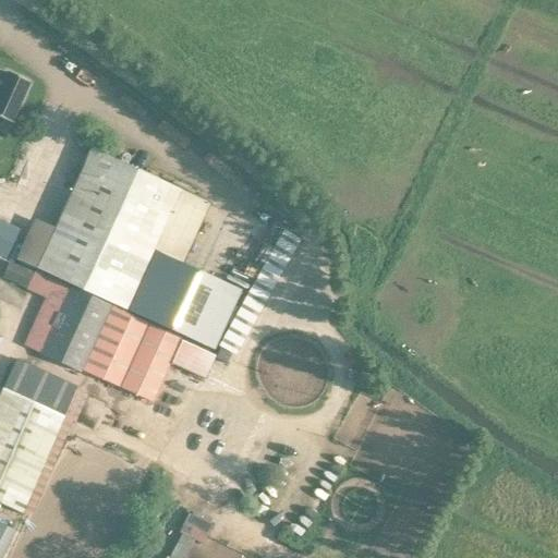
[(10,74),(0,69),(0,114),(12,120),(26,88),(8,80),(10,74)]
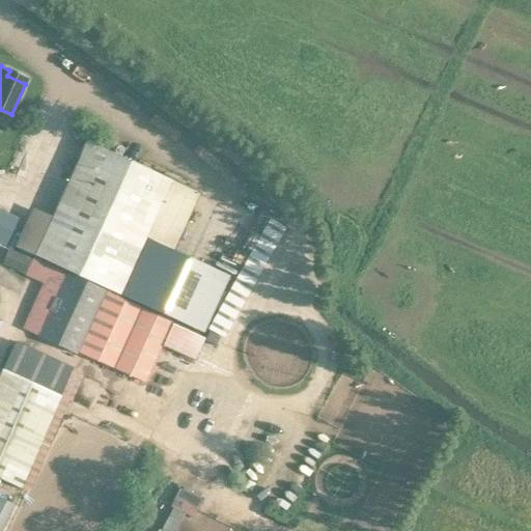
[(87,142),(34,256),(206,336),(234,276),(173,248),(189,214),(198,193),(87,142)]
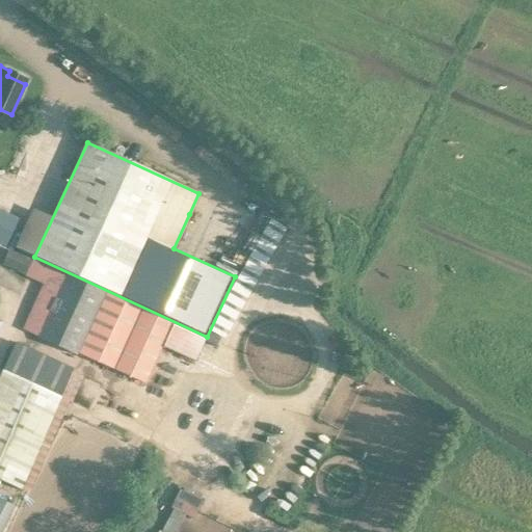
[(31,260),(26,271),(50,282),(27,331),(38,337),(38,336),(78,353),(150,386),(177,325),(67,275),(67,276),(31,260)]
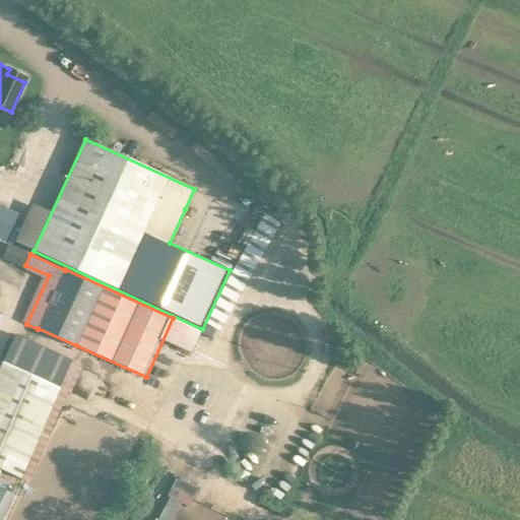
[(2,363),(0,367),(0,468),(20,478),(70,364),(13,338),(4,360),(57,384),(55,387),(2,363)]
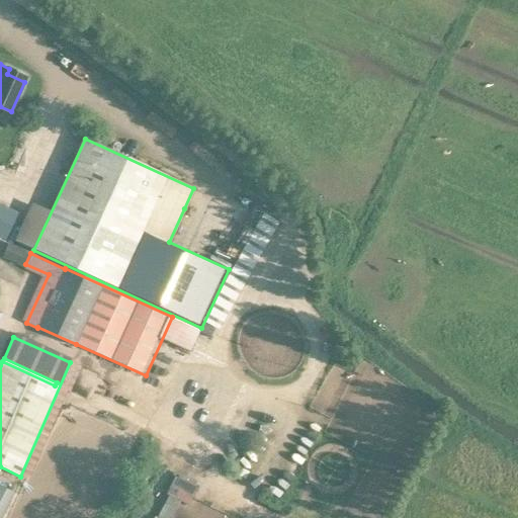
[(314,484),(321,491),(330,494),(340,494),(348,490),(355,484),(358,475),(359,465),(355,457),(349,450),(341,446),(333,445),(323,447),(315,454),(310,463),(310,475),(314,484)]
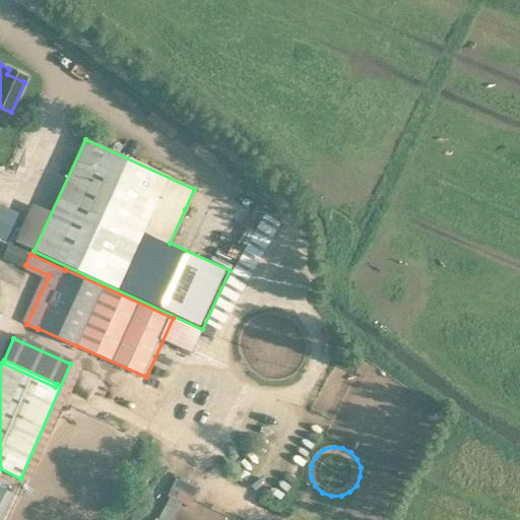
[(171,519),(179,502),(191,507),(201,482),(170,470),(148,519),(171,519)]
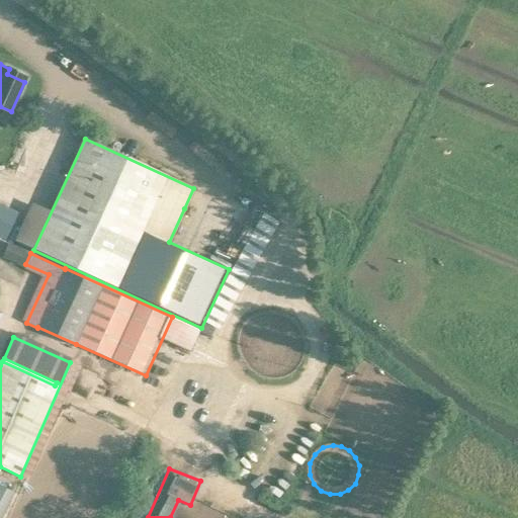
[(0,485),(0,517),(1,517),(13,491),(0,485)]
